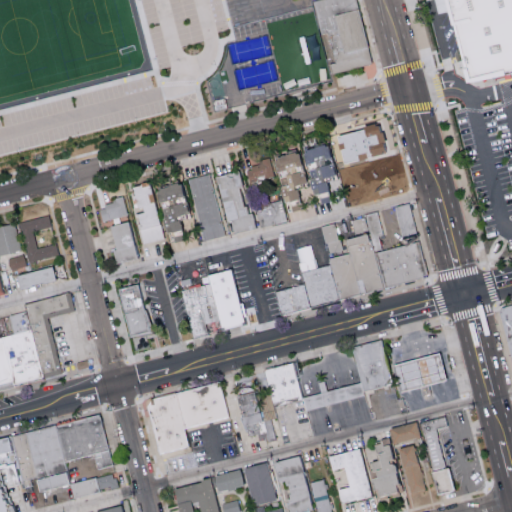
[(334,83),(315,10),(354,0),(373,73),(334,83)]
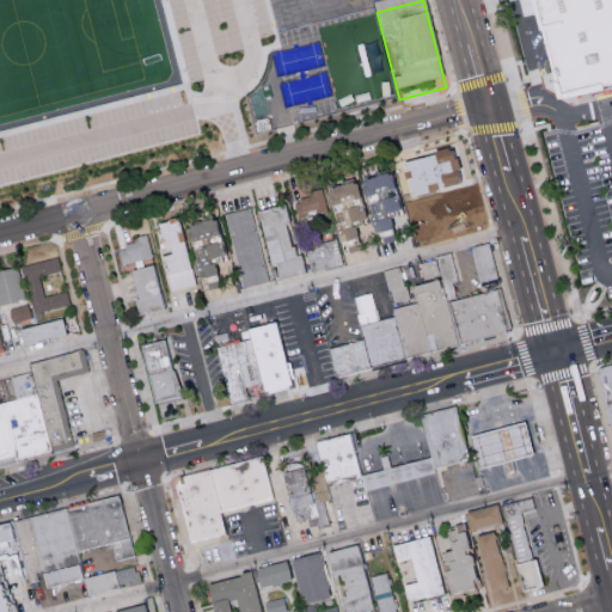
[(611,90),(593,96),(592,90),(569,95),(564,91),(562,83),(562,79),(543,10),(539,0),(611,0),(611,90)]
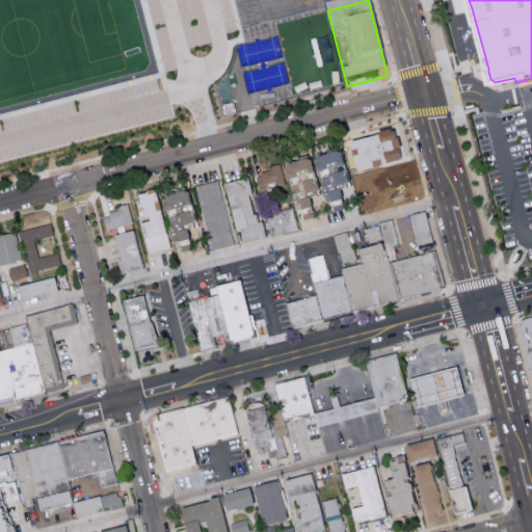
[(353,167),(399,158),(393,128),(347,137),(353,167)]
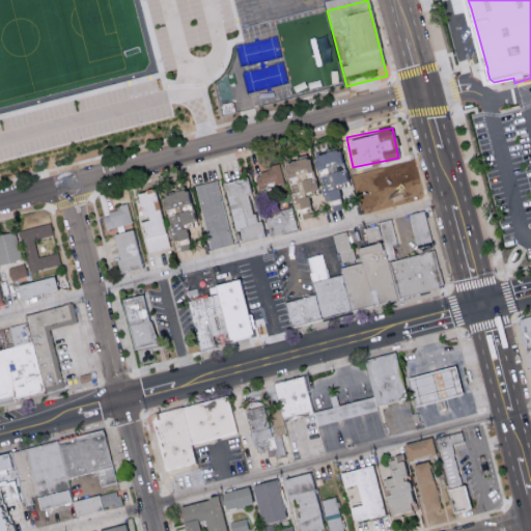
[(343,180),(337,148),(312,154),(322,200),(336,197),(333,183),(343,180)]
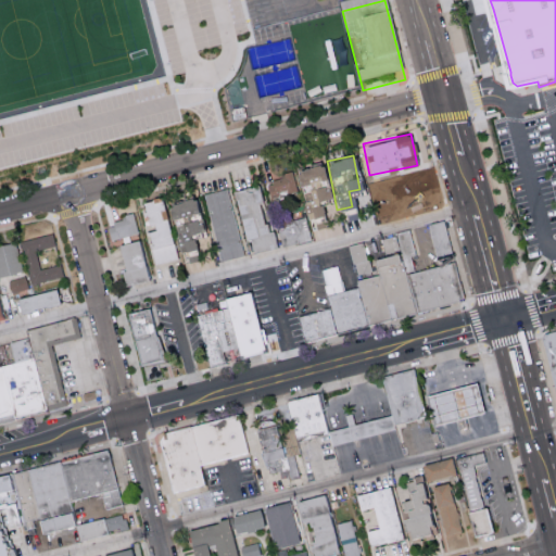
[(300,190),(305,219),(312,218),(314,227),(326,225),(321,201),(327,200),(324,179),(321,164),(291,169),(272,174),(274,181),(266,184),(268,196),(300,190)]
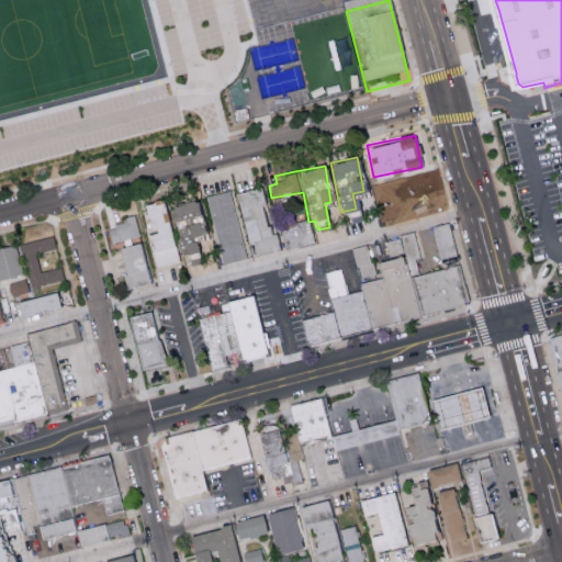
[(413,206),(433,203),(430,190),(425,191),(422,176),(407,178),(413,206)]
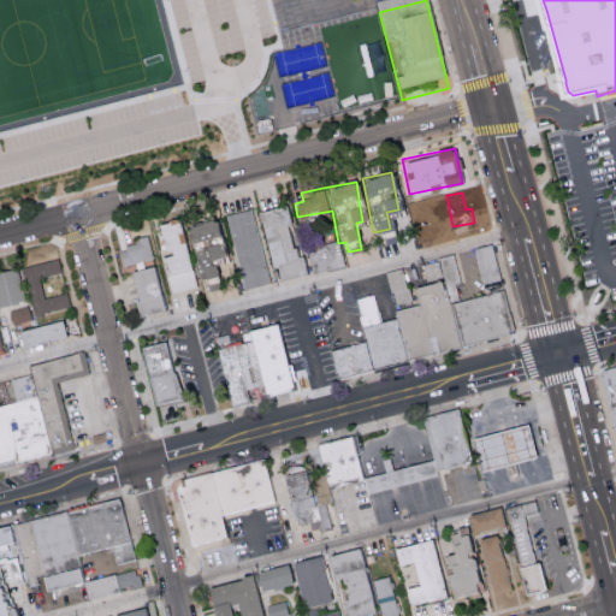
[(304,274),(301,255),(292,256),(283,206),(260,209),(276,280),(304,274)]
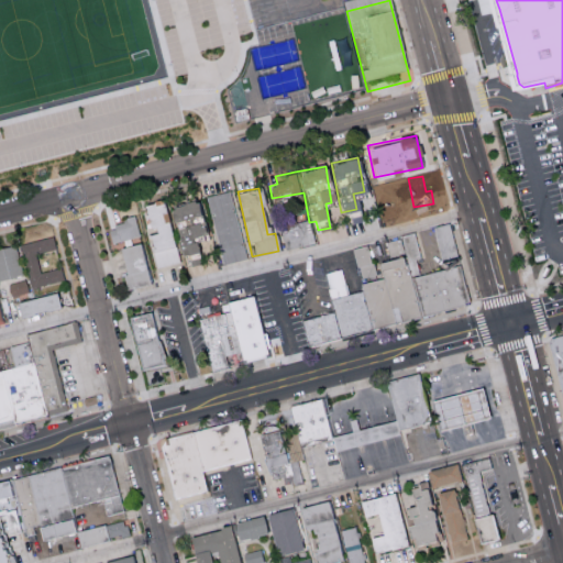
[(221,263),(245,260),(232,190),(209,194),(221,263)]
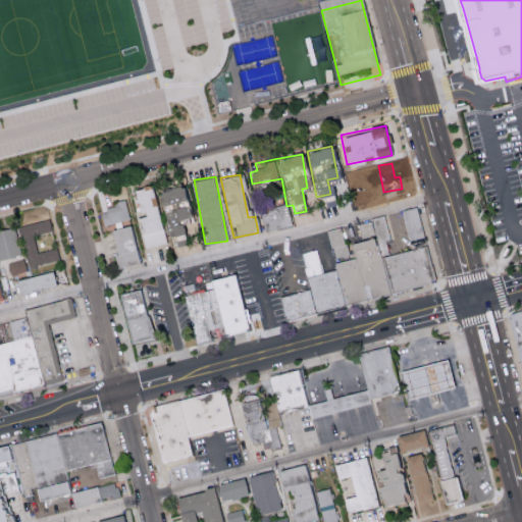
[(167,237),(181,233),(178,220),(190,218),(188,208),(186,209),(180,185),(157,190),(167,237)]
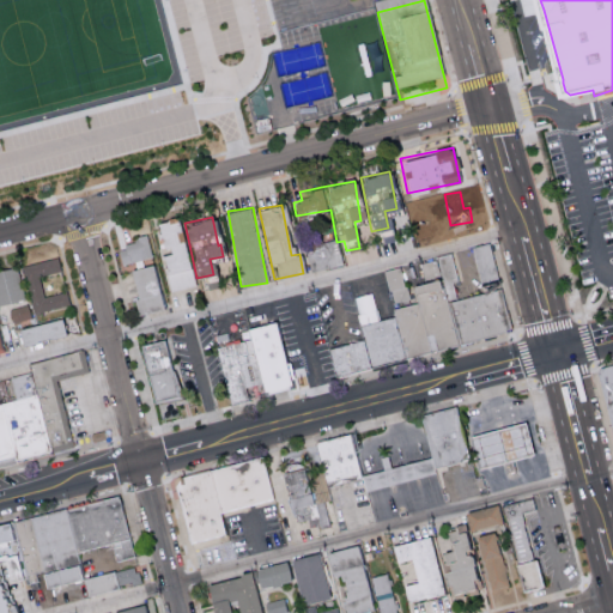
[(170,291),(194,285),(177,218),(156,224),(163,252),(161,253),(170,291)]
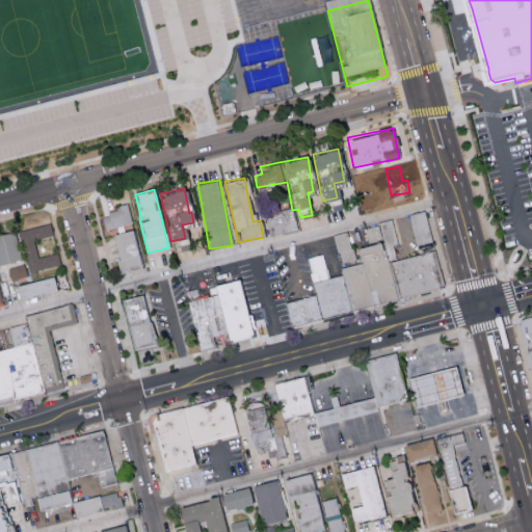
[(360,211),(374,209),(371,189),(356,192),(360,211)]
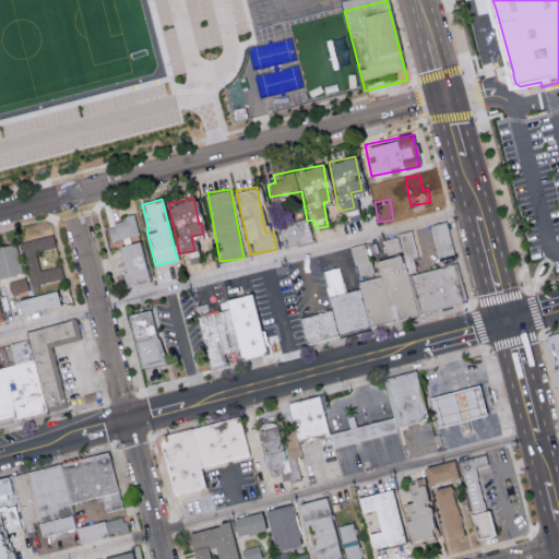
[(395,215),(407,214),(406,202),(394,203),(395,215)]
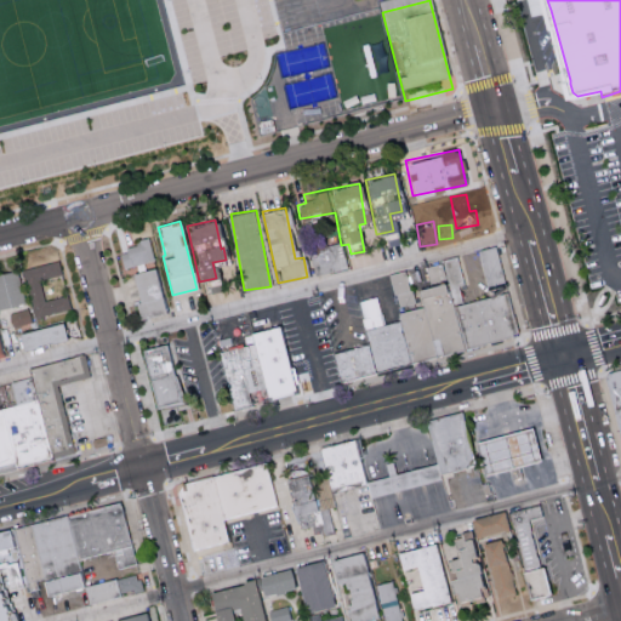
[(119,248),(124,267),(154,261),(149,240),(119,248)]
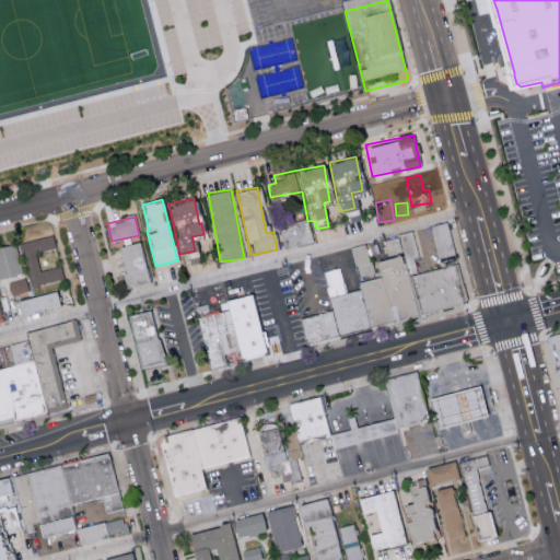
[(284,248),(313,241),(306,218),(278,225),(284,248)]
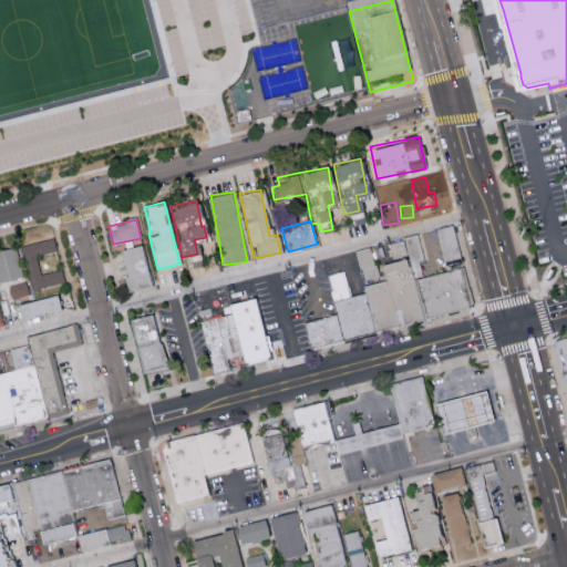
[(455,258),(447,259),(440,229),(454,225),(457,225),(466,256),(455,258)]
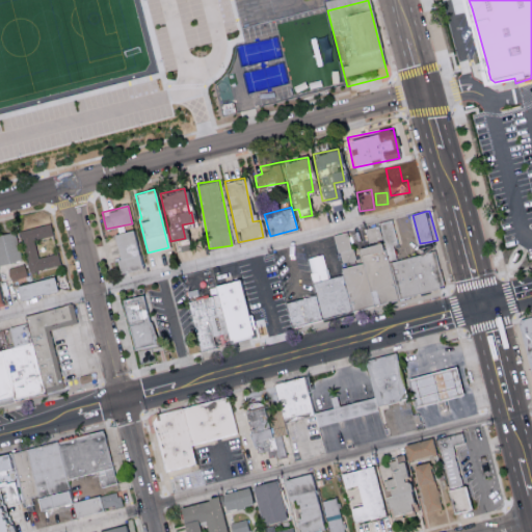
[(398,245),(401,259),(427,254),(441,250),(444,263),(450,285),(445,287),(445,290),(427,294),(403,299),(394,263),(383,223),(395,220),(402,245),(398,245)]
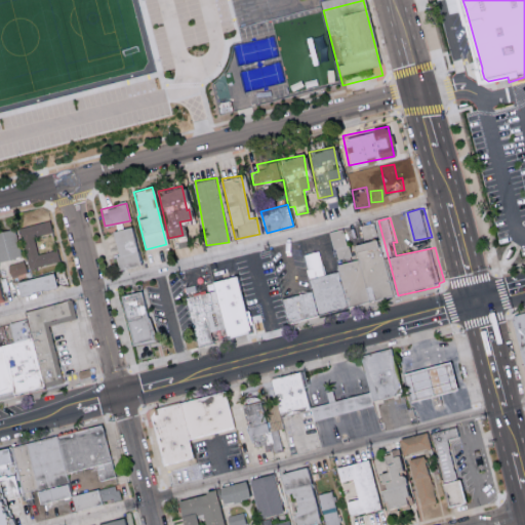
[(59,260),(56,248),(38,253),(34,236),(51,232),(48,219),(18,227),(29,269),(59,260)]
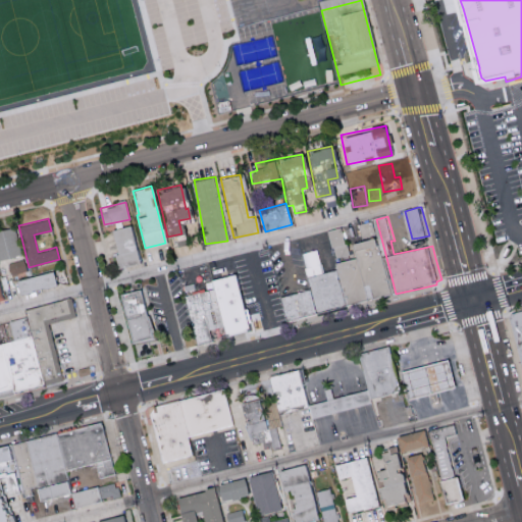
[(372,222),(392,294),(348,305),(328,232),(342,228),(346,245),(348,245),(350,252),(354,251),(353,245),(363,243),(359,226),(372,222)]
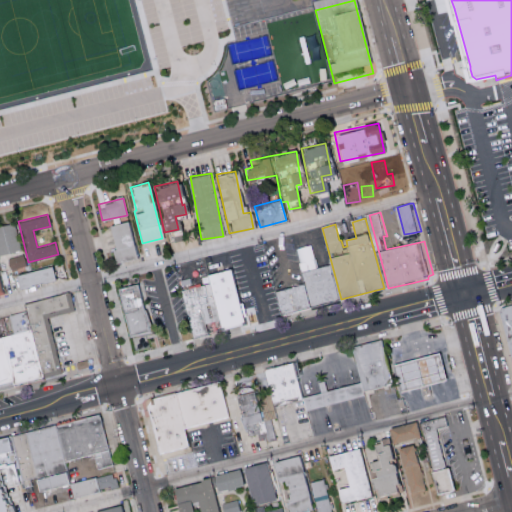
[(108,225),(113,248),(110,249),(113,262),(135,258),(127,221),(108,225)]
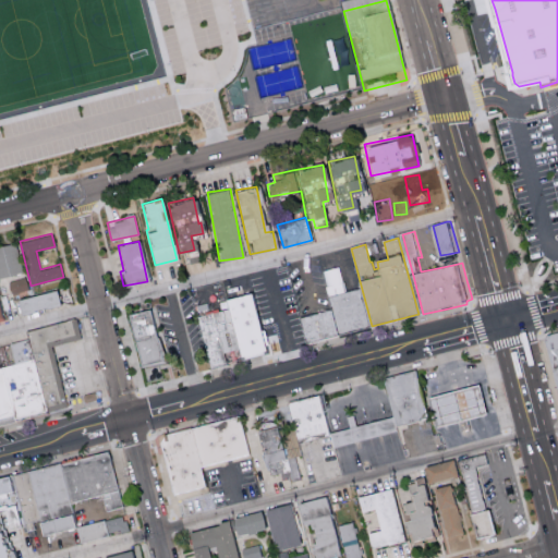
[(0,276),(23,271),(15,242),(0,245),(0,276)]
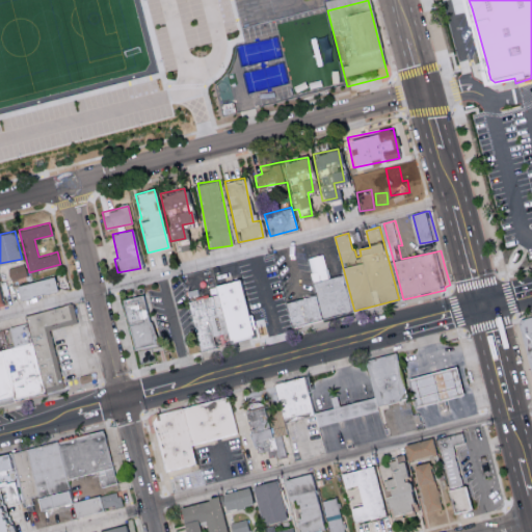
[(292,329),(285,303),(316,295),(308,260),(323,256),(329,278),(344,275),(353,311),(292,329)]
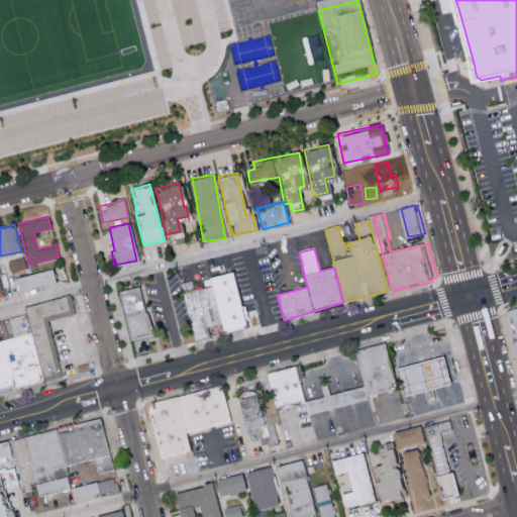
[(10,272),(27,267),(24,255),(7,261),(10,272)]
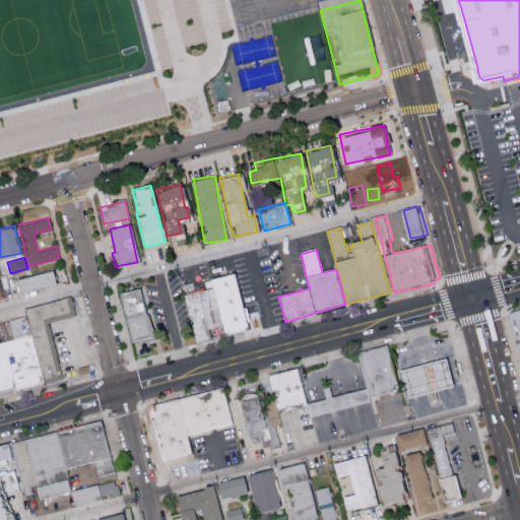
[(54,284),(51,270),(14,278),(17,293),(54,284)]
